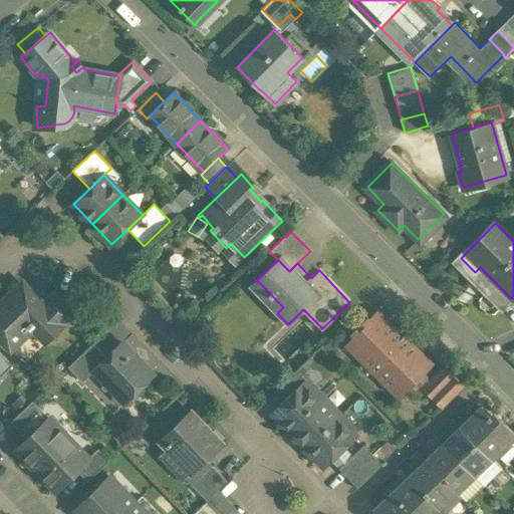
[(20,286),(15,292),(13,290),(6,297),(7,299),(0,305),(0,338),(9,348),(31,327),(46,342),(63,325),(43,304),(36,297),(33,300),(20,286)]
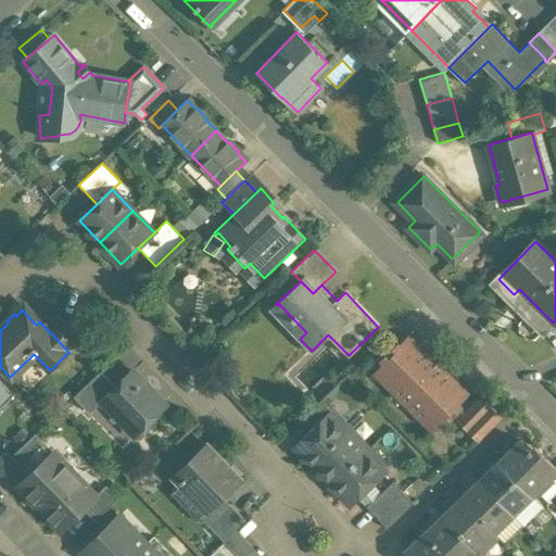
[(59,317),(47,329),(68,352),(81,341),(59,317)]
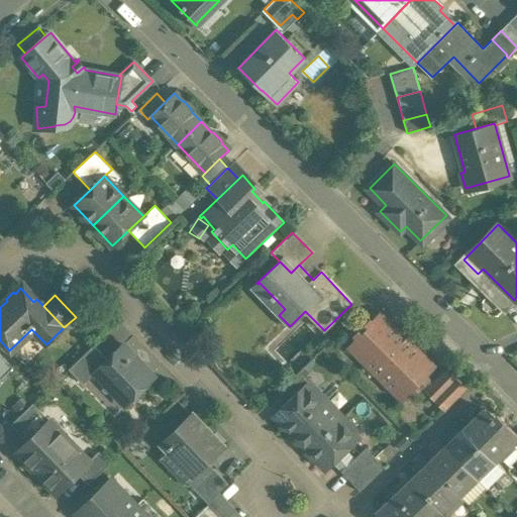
[(356,340),(350,347),(402,398),(432,367),(408,343),(415,336),(407,329),(401,335),(381,316),(366,332),(356,340)]
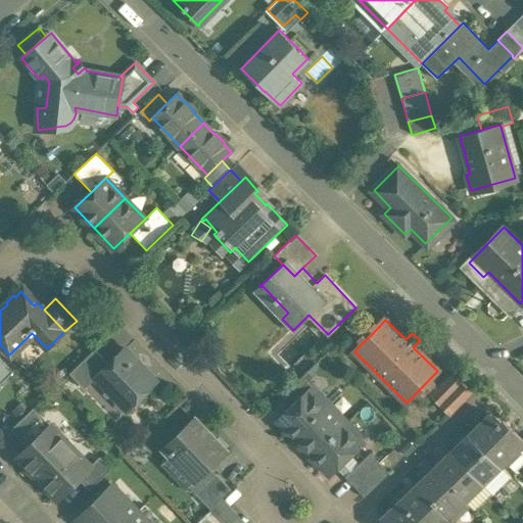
[(370,336),(357,323),(348,332),(361,344),(370,336)]
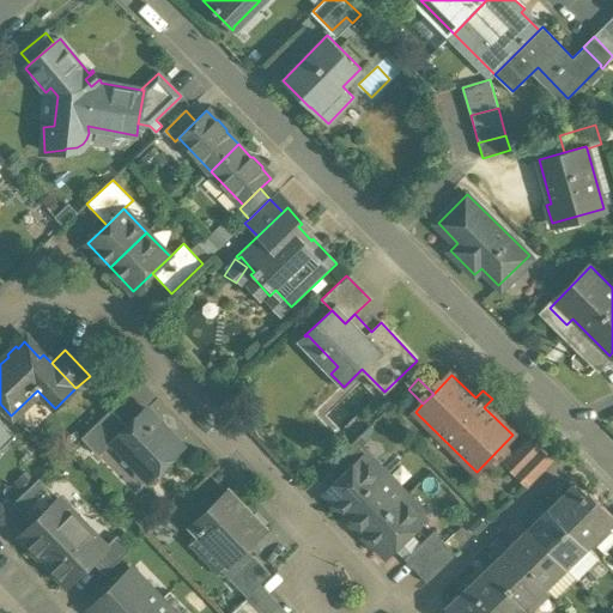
[(183,447),(146,408),(127,426),(111,442),(113,443),(149,480),(151,477),(158,477),(163,472),(163,465),(183,447)]
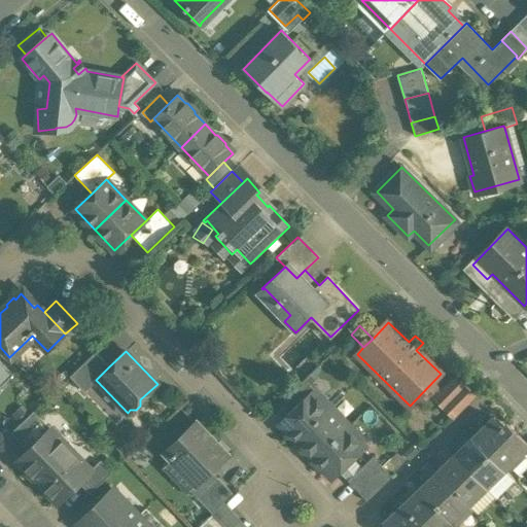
[(109,366),(96,352),(70,376),(84,392),(97,381),(96,380),(109,366)]
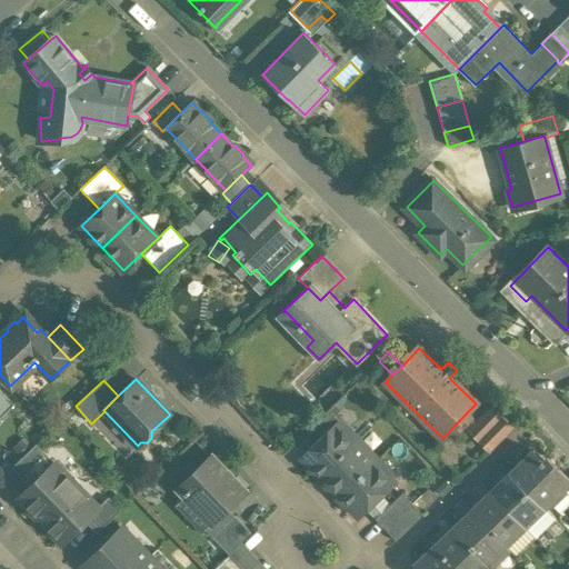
[(0,413),(1,416),(15,405),(0,389),(0,413)]
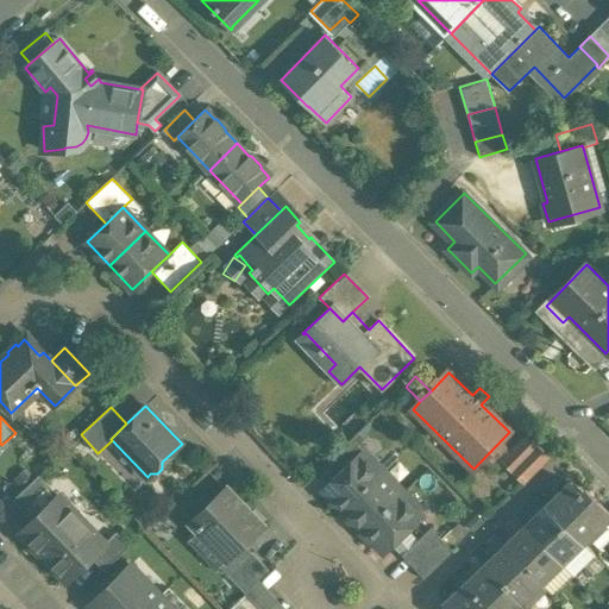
[(359,432),(328,462),(339,473),(359,453),(355,449),(365,439),(359,432)]
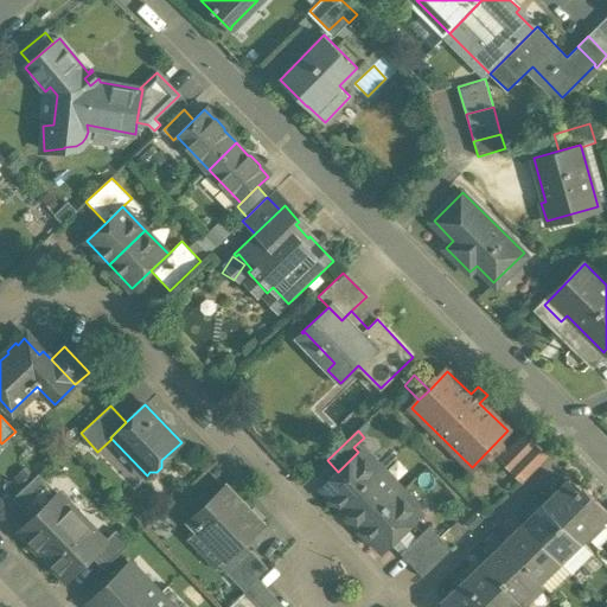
[(525,435),(499,460),(522,481),(547,457),(525,435)]
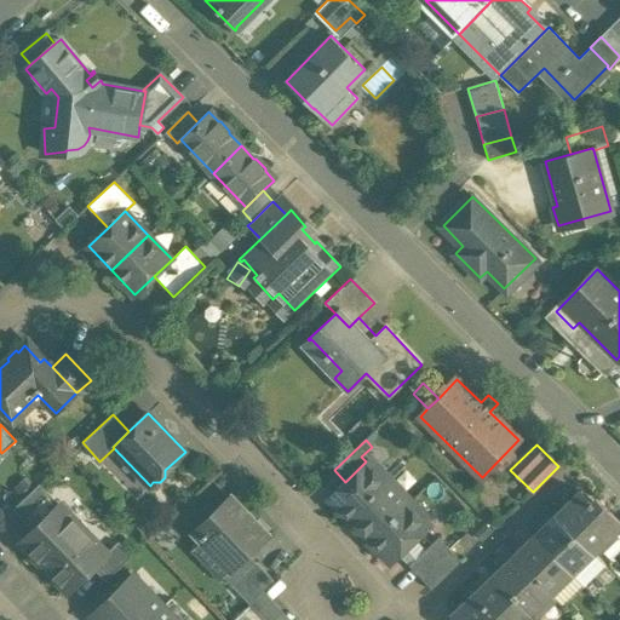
[(369,465),(366,461),(345,482),(329,497),(339,507),(344,507),(354,516),(392,478),(380,466),(369,465)]
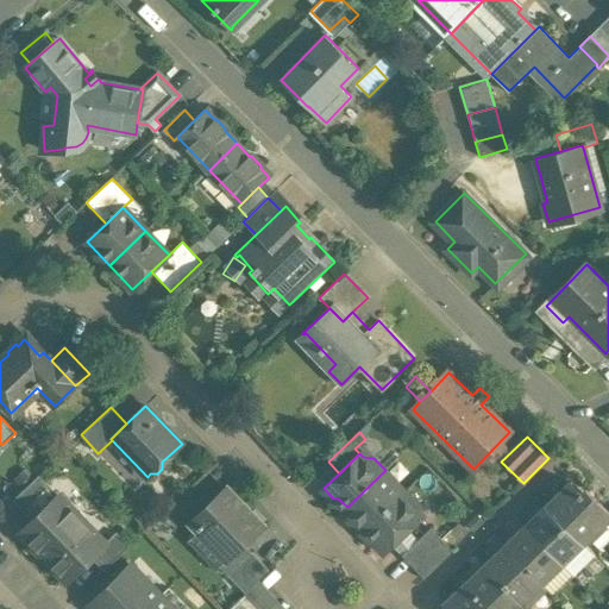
[(385,470),(347,507),(347,513),(353,519),(358,519),(366,528),(407,490),(406,489),(403,491),(384,472),(387,470),(387,469),(385,470)]
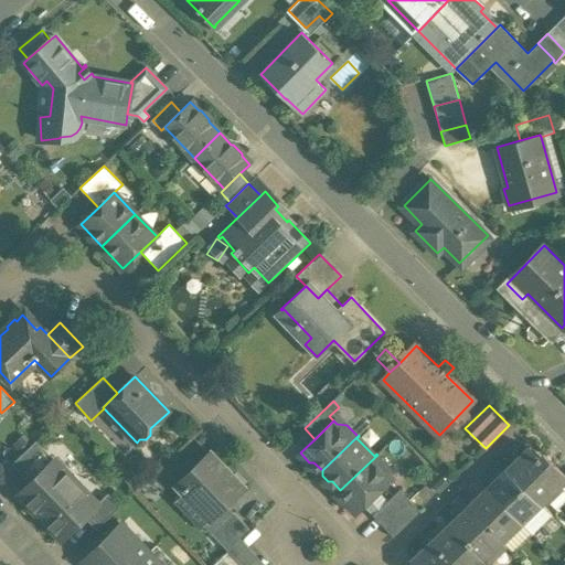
[(36,441),(12,464),(31,482),(54,460),(36,441)]
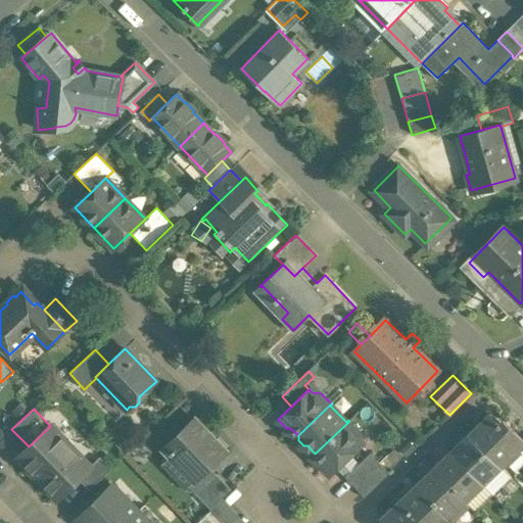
[(521,446),(490,414),(469,434),(500,467),(501,467),(521,446)]
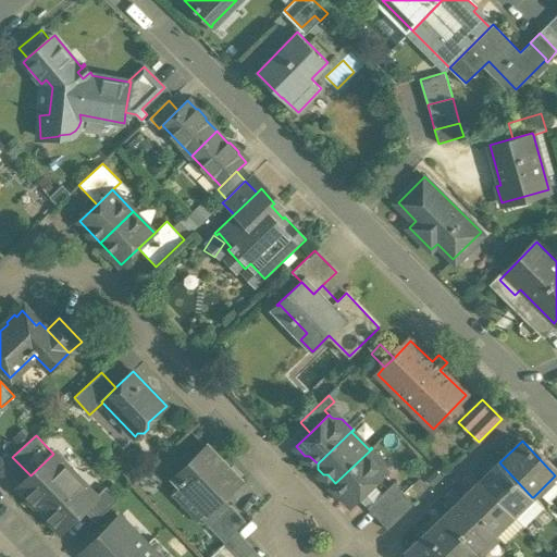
[(206,447),(174,478),(208,512),(239,482),(206,447)]
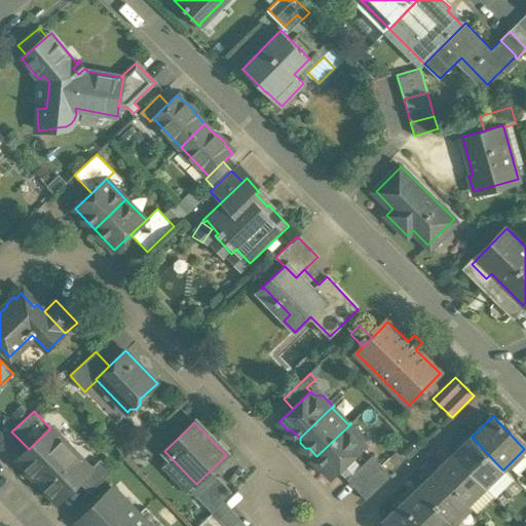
[(351,423),(316,456),(325,463),(325,468),(333,477),(351,459),(364,447),(361,444),(361,436),(350,424),(351,423)]
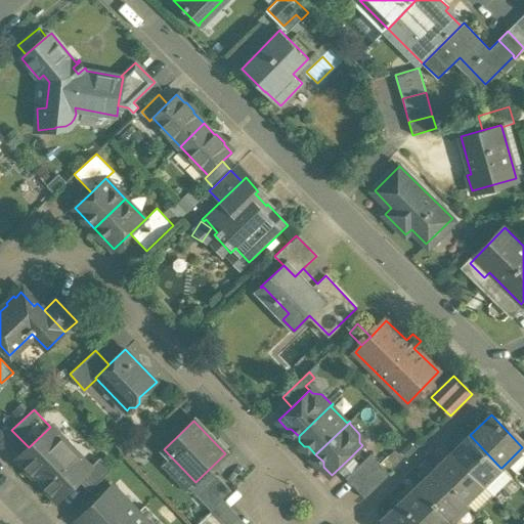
[(90,468),(50,427),(29,447),(17,459),(57,500),(79,480),(91,469),(90,468)]
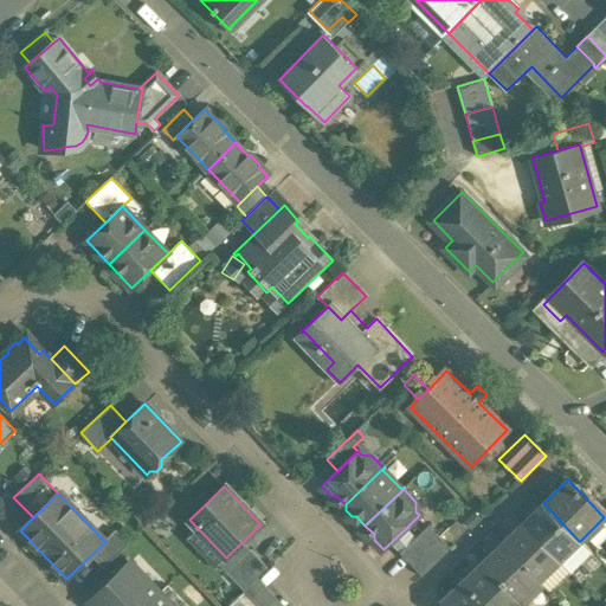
[(579,541),(543,503),(522,523),(559,561),(571,573),(591,553),(580,541),(579,541)]
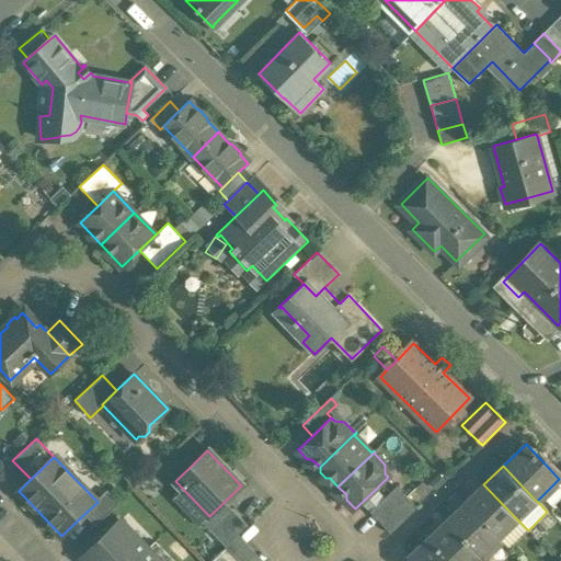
[(499,538),(517,519),(483,484),(465,503),(499,538)]
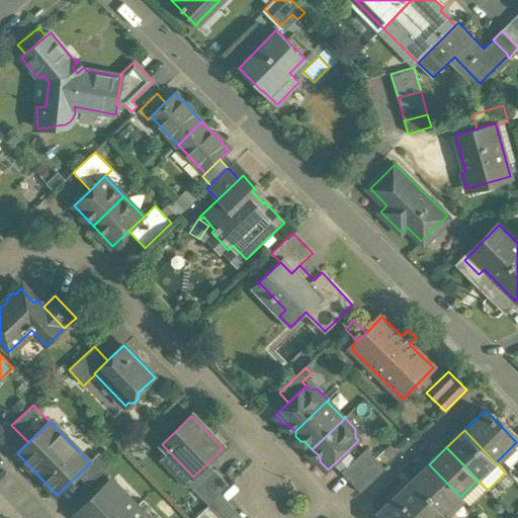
[(342,471),(342,472),(351,483),(376,458),(366,448),(354,460),(342,471)]
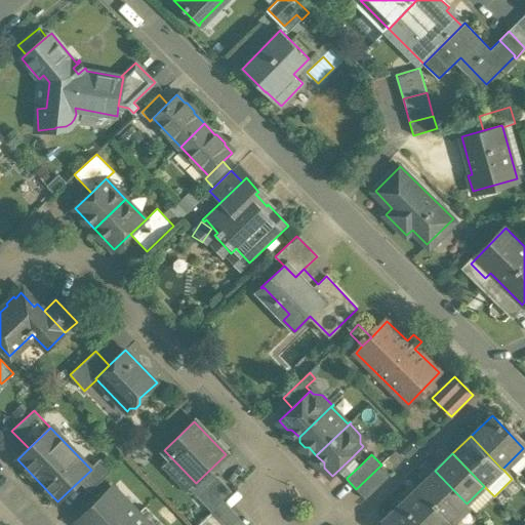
[(112,471),(101,458),(90,469),(91,470),(79,481),(89,492),(112,471)]
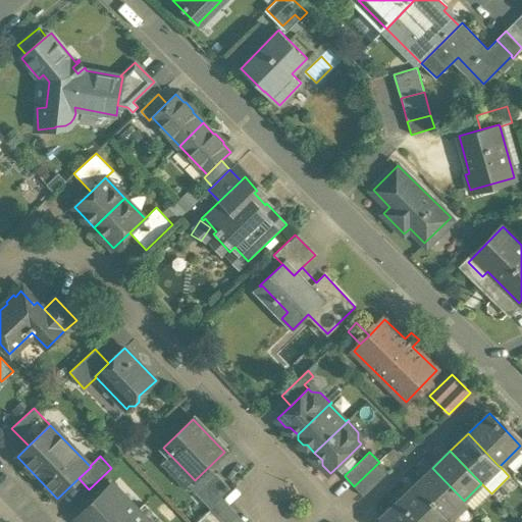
[(349,456),(336,467),(345,475),(357,464),(349,456)]
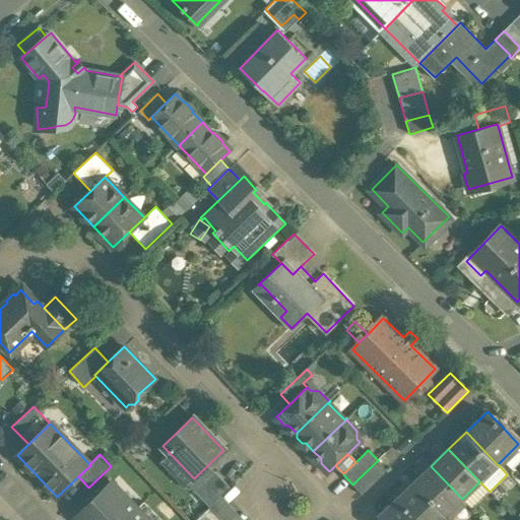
[(378,460),(352,484),(363,495),(387,471),(378,460)]
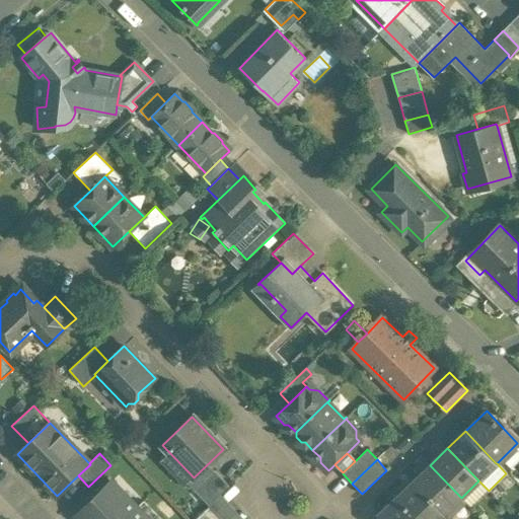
[(461,498),(430,465),(413,482),(447,518),(448,518),(465,502),(461,498)]
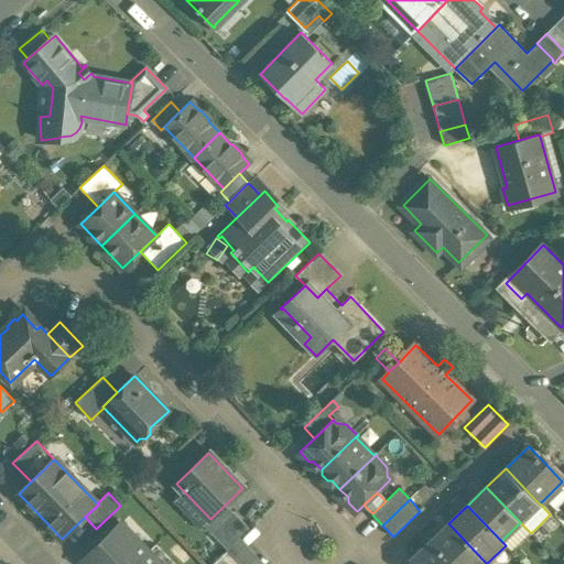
[(232,511),(210,532),(227,550),(240,538),(249,528),(232,511)]
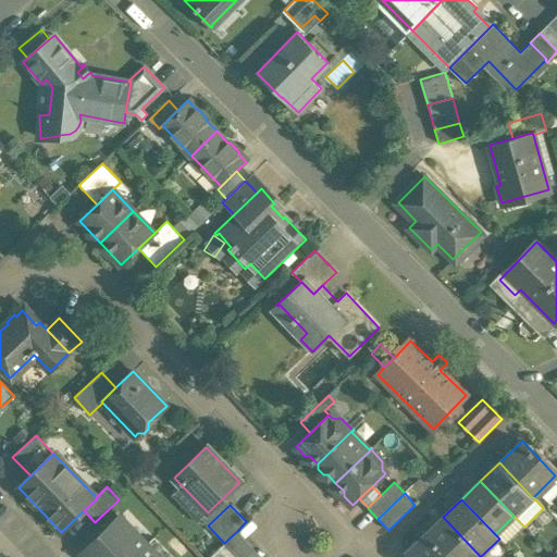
[(85,556),(135,556),(147,546),(120,517),(82,553),(85,556)]
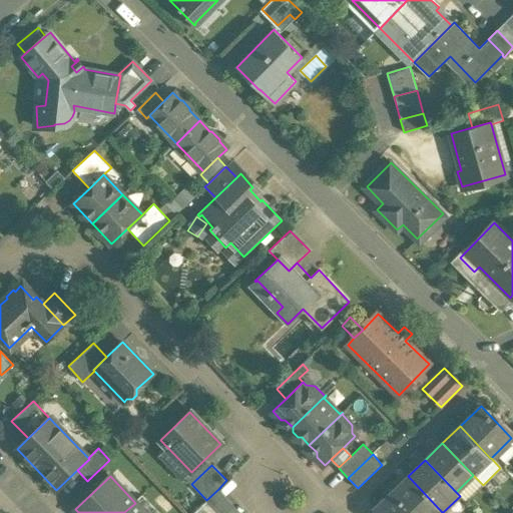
[(442,512),(408,476),(390,493),(409,512),(443,512),(442,512)]
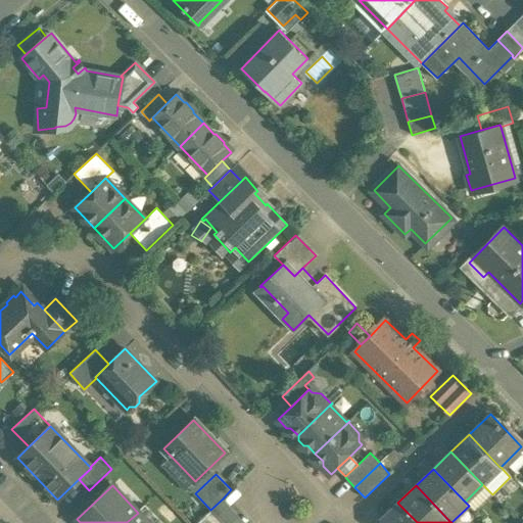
[(245,522),(223,498),(210,510),(209,511),(222,522),(245,522)]
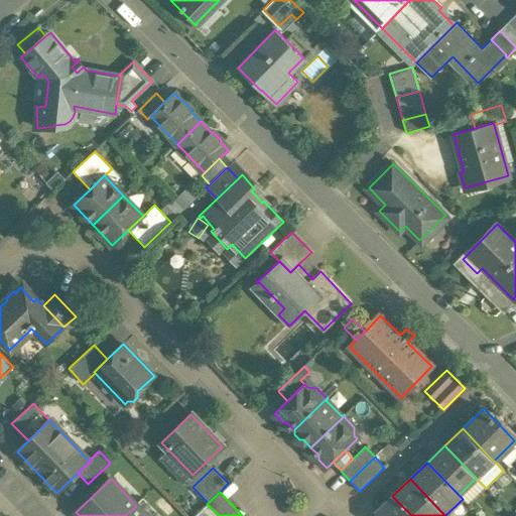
[(411,515),(392,496),(375,512),(378,515),(411,515)]
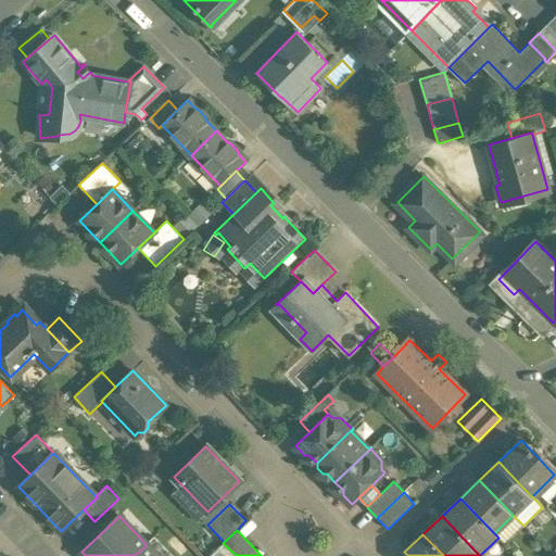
[(236,555),(223,543),(209,555),(236,555)]
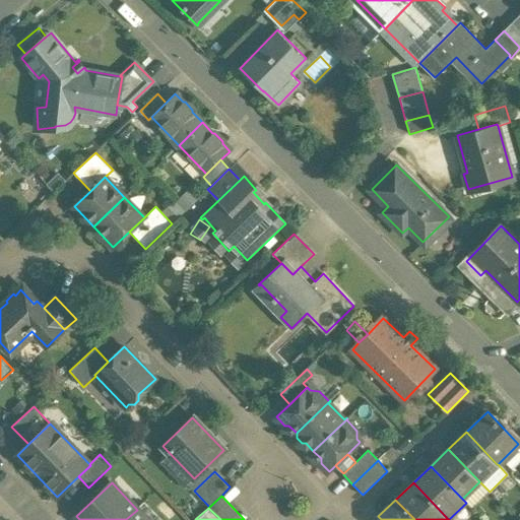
[(146,519),(137,510),(126,519),(146,519)]
